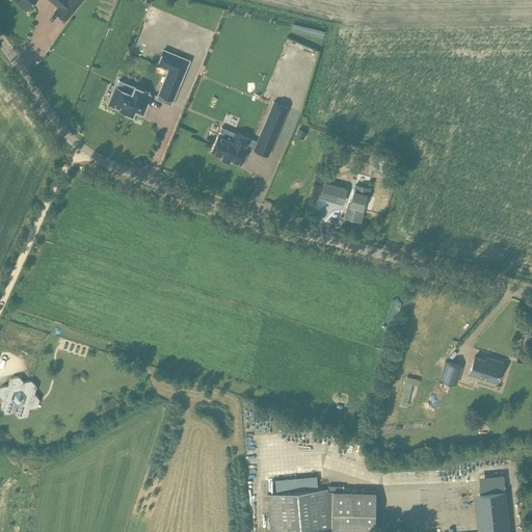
[(17,0),(18,1),(17,2),(25,9),(32,0),(17,0)]
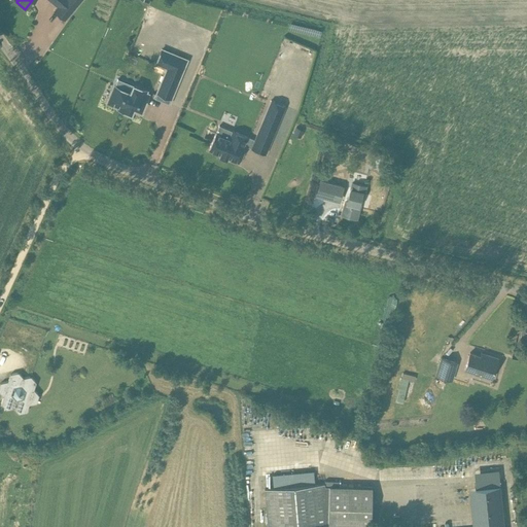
[(49,0),(58,7),(55,10),(65,20),(81,0),(49,0)]
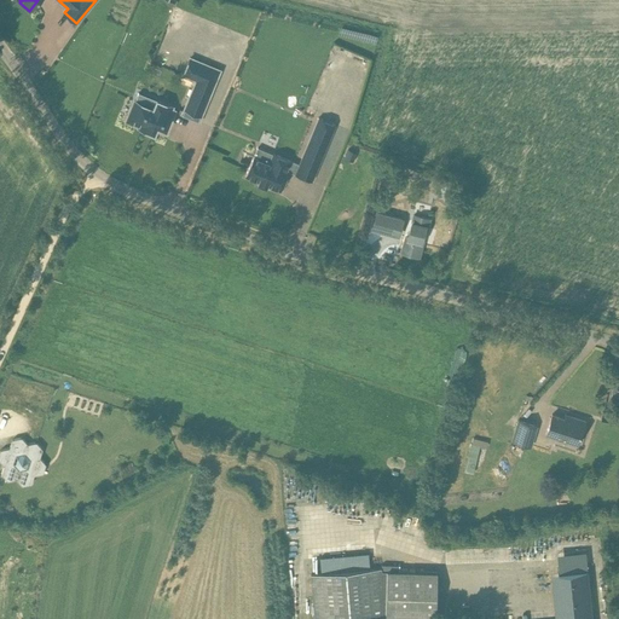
[(219,74),(220,70),(190,58),(184,75),(196,80),(183,114),(200,121),(219,74)]
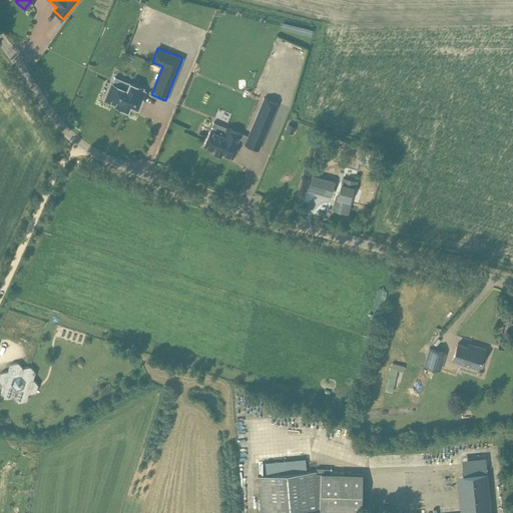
[(130,83),(127,90),(111,84),(104,100),(114,104),(115,105),(127,111),(130,105),(137,108),(144,91),(142,90),(143,89),(135,85),(130,83)]
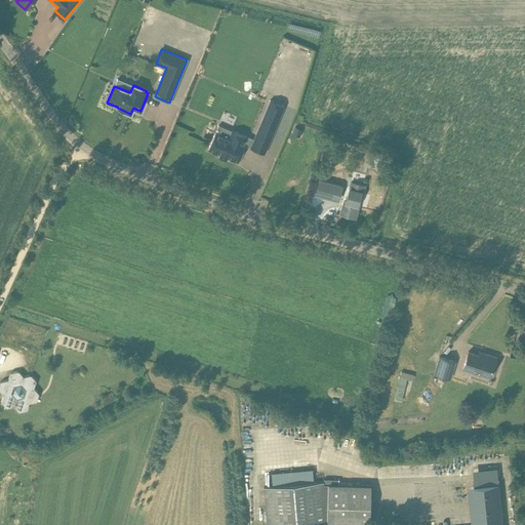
[(265,154),(285,106),(271,99),(250,148),(256,150),(265,154)]
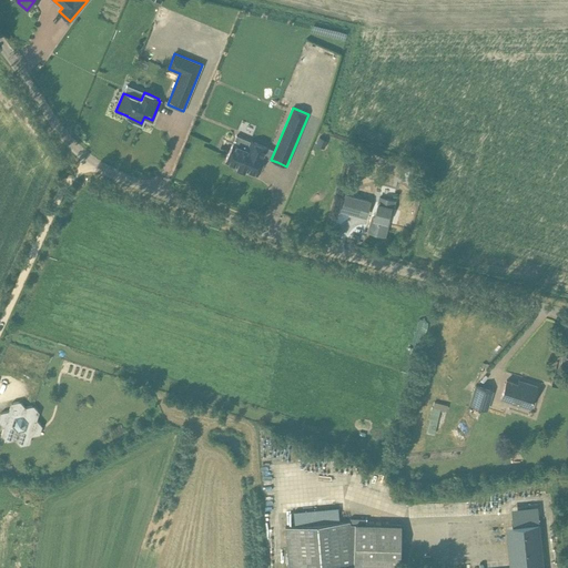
[(237,166),(236,169),(244,172),(245,170),(257,175),(265,156),(264,156),(267,148),(251,141),(247,149),(246,149),(233,143),(225,162),(234,165),(237,166)]
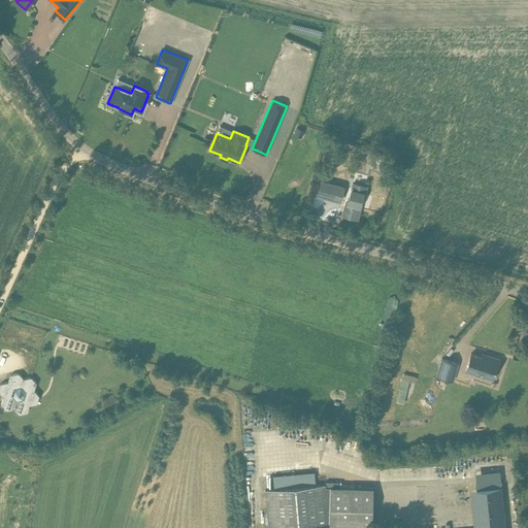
[(343,187),(322,182),(318,195),(339,201),(343,187)]
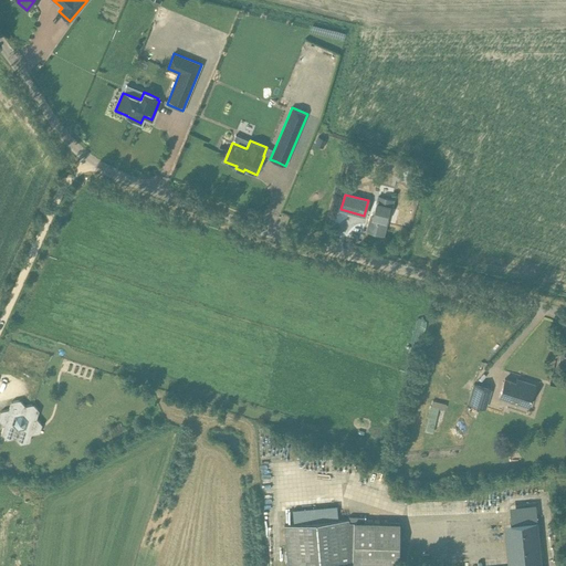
[(392,200),(378,197),(373,220),(370,219),(368,228),(384,232),(392,200)]
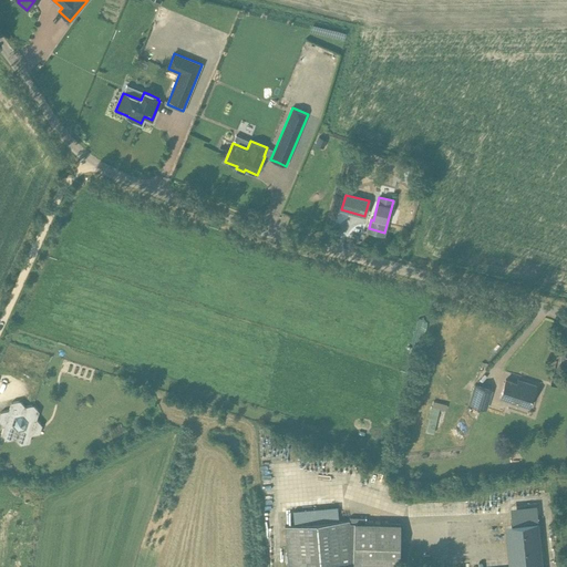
[(525,385),(506,380),(500,398),(528,406),(536,385),(525,382),(525,385)]
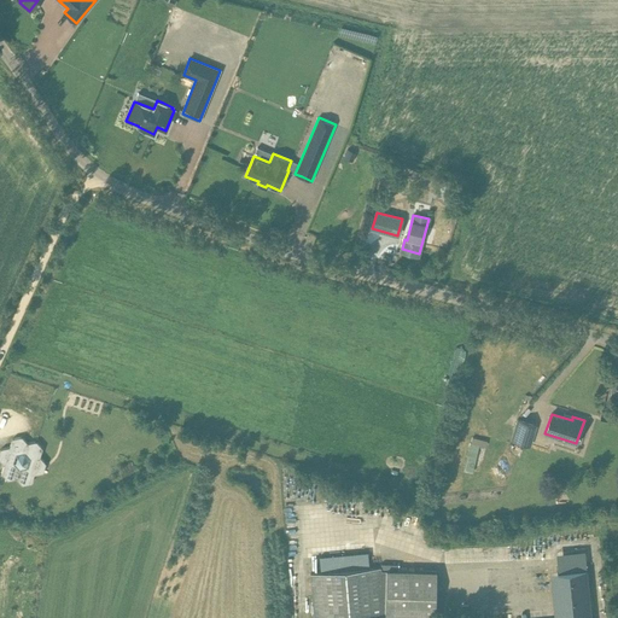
[(537,425),(517,418),(509,439),(530,447),(537,425)]
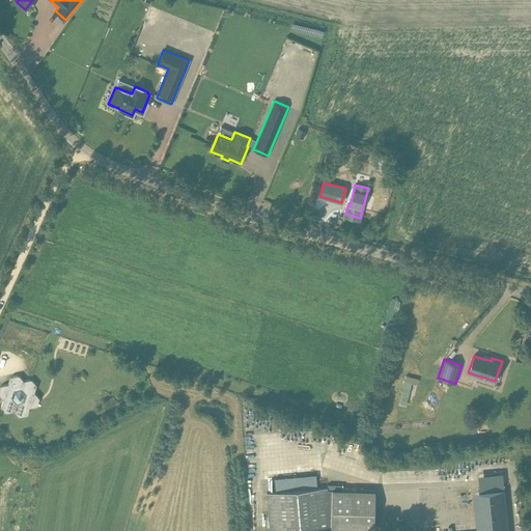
[(24,381),(19,375),(10,376),(8,384),(1,386),(0,387),(0,395),(3,399),(1,407),(6,413),(14,411),(19,417),(27,415),(29,408),(37,406),(39,398),(34,392),(36,385),(31,380),(24,381)]
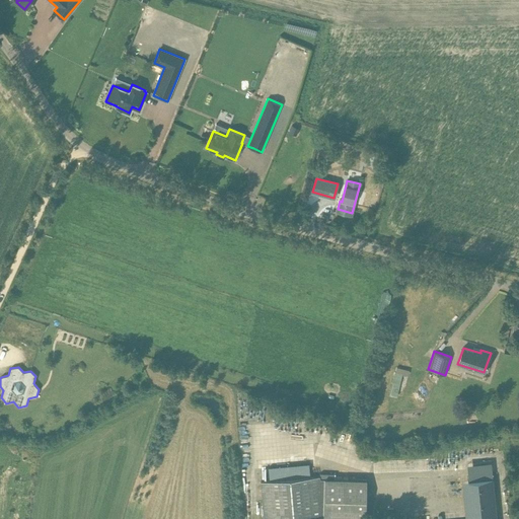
[(389,393),(397,395),(403,373),(395,371),(389,393)]
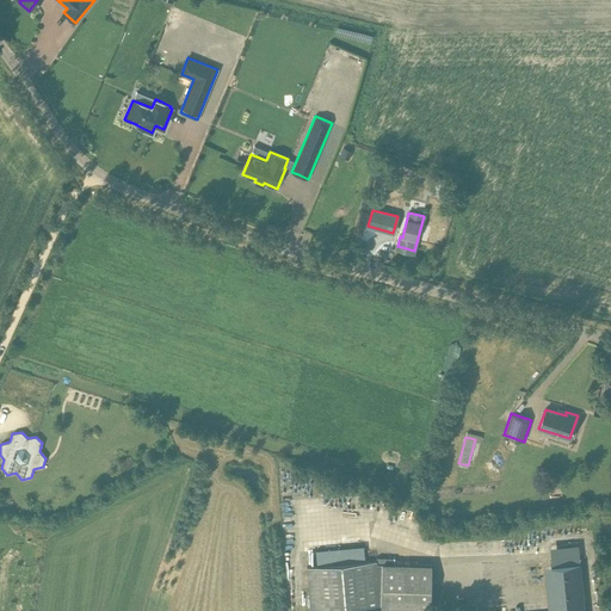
[(423,610),(418,551),(308,561),(312,610),(423,610)]
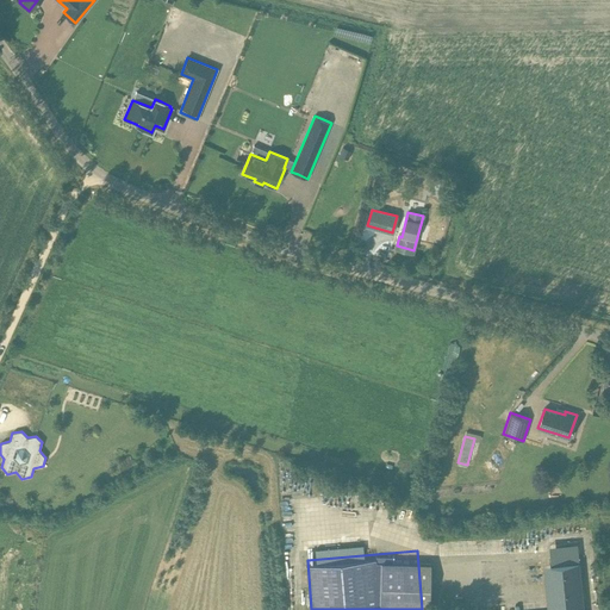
[(583,609),(579,562),(578,562),(577,555),(551,558),(552,565),(551,565),(552,578),(554,609),(583,609)]
